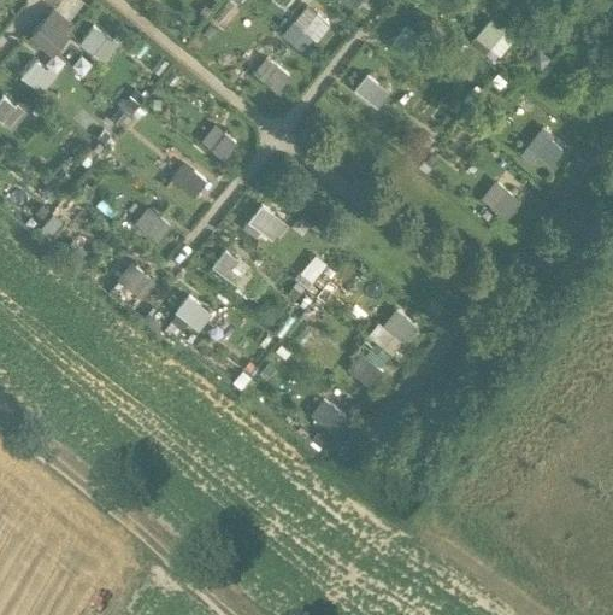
[(310,6),(295,24),(314,40),(329,22),(310,6)]
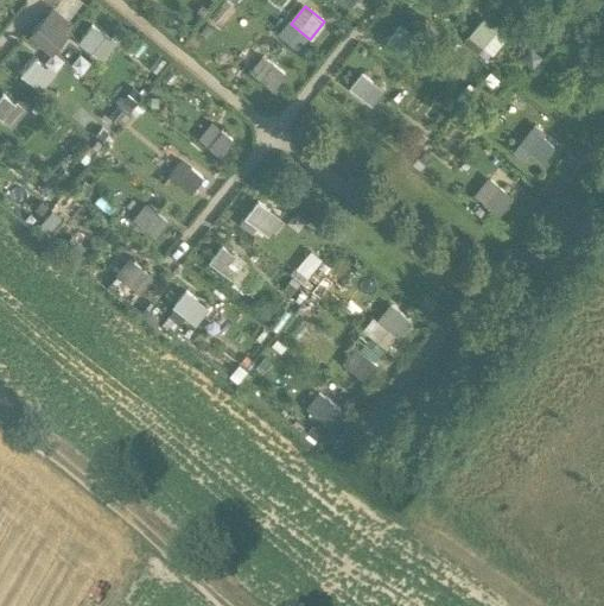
[(56,8),(33,37),(53,52),(70,32),(69,31),(75,23),(56,8)]
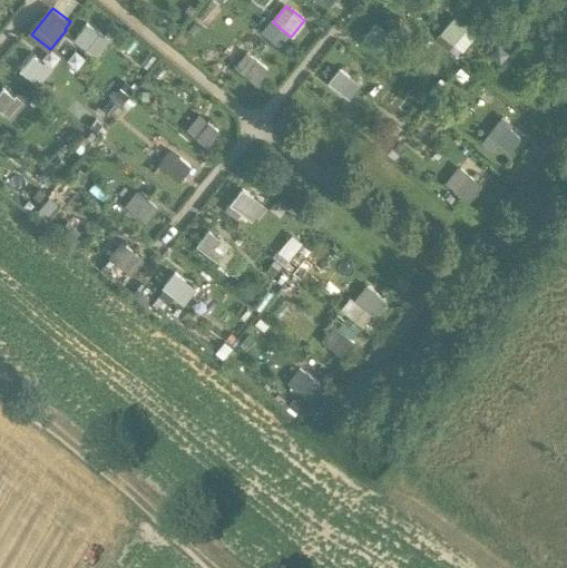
[(453,18),(440,36),(465,54),(478,36),(453,18)]
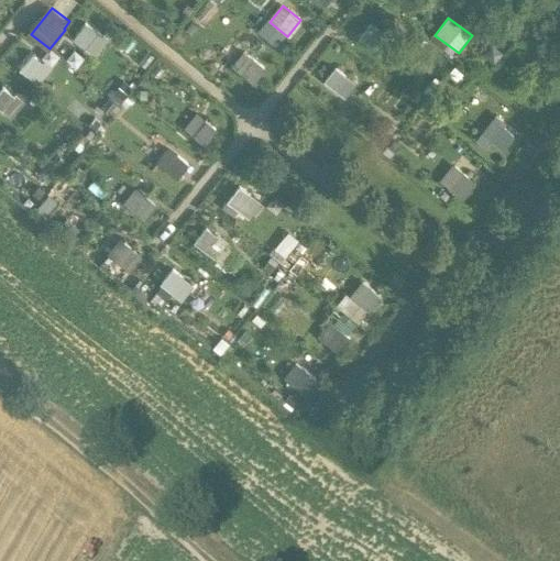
[(106,36),(88,22),(76,37),(94,53),(106,36)]
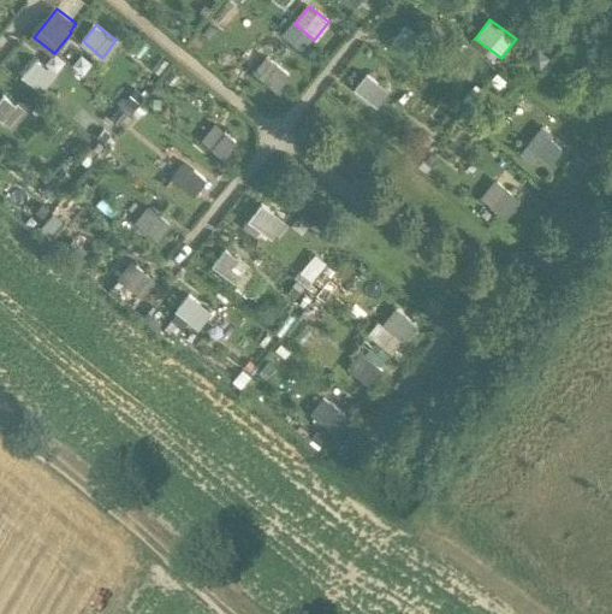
[(405,27),(391,45),(415,63),(429,43),(405,27)]
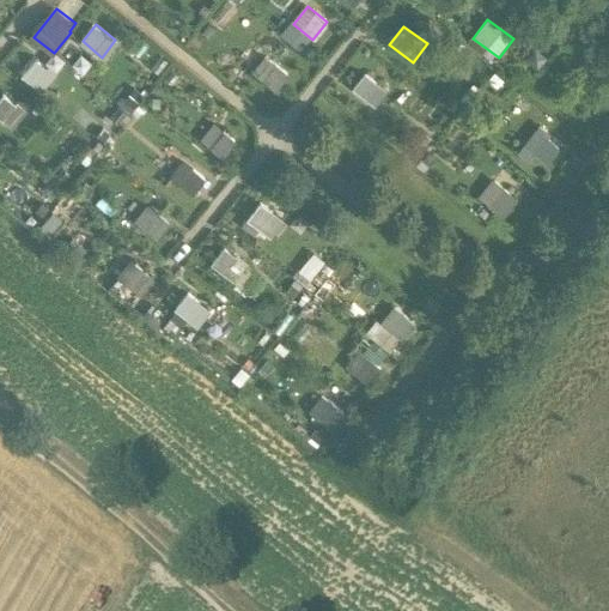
[(266,56),(253,73),(274,91),(287,73),(266,56)]
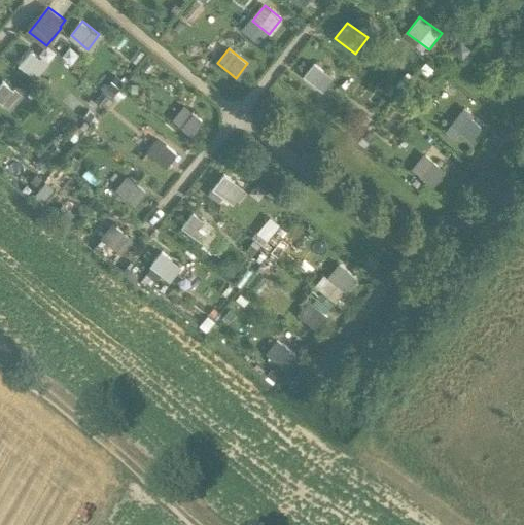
[(30,50),(16,66),(35,81),(48,66),(30,50)]
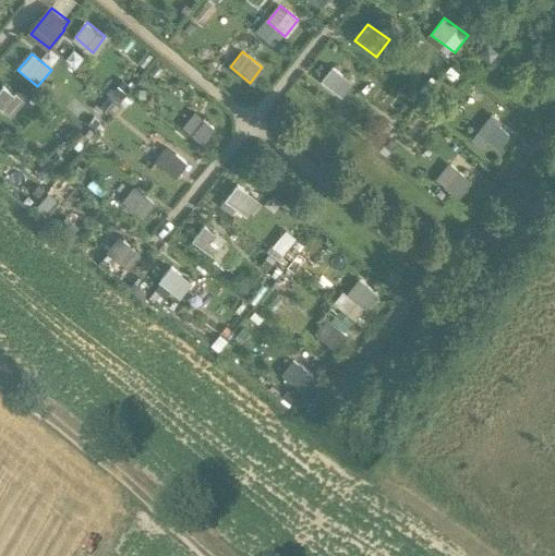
[(332,67),(318,82),(341,100),(354,84),(332,67)]
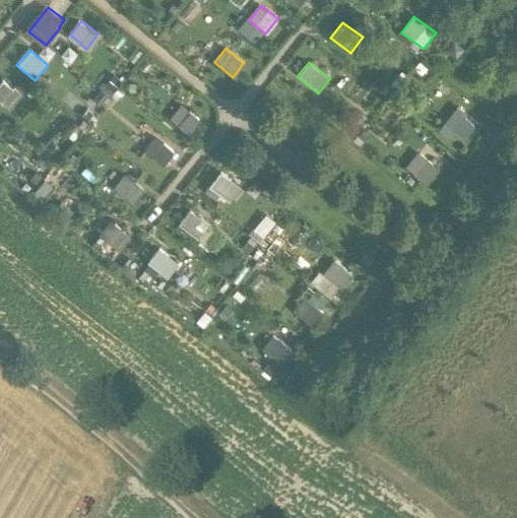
[(0,80),(0,79),(0,103),(11,112),(23,96),(0,80)]
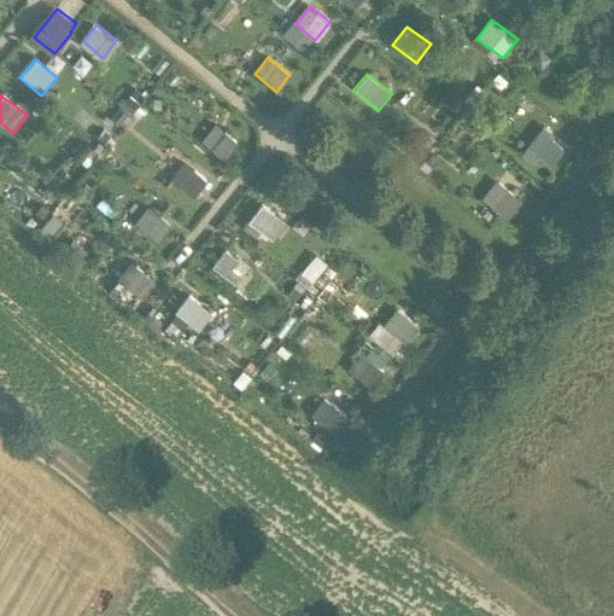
[(217,125),(203,141),(222,157),(237,141),(217,125)]
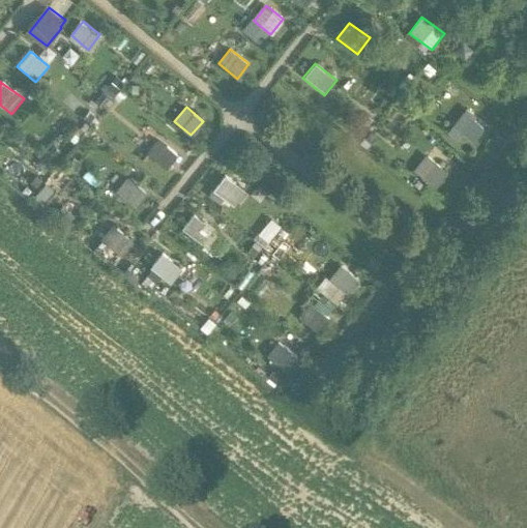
[(464,112),(451,127),(471,143),(484,126),(464,112)]
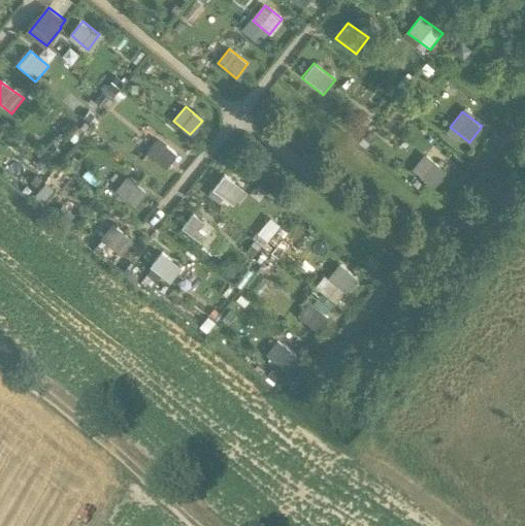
[(157,136),(144,152),(166,169),(178,154),(157,136)]
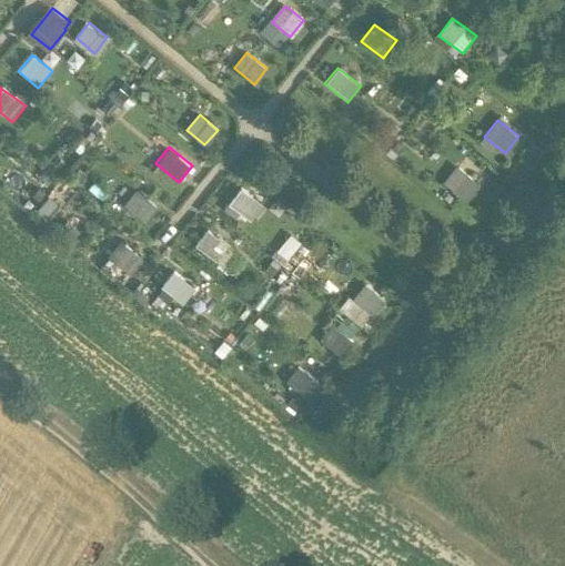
[(458,171),(447,187),(467,200),(478,185),(458,171)]
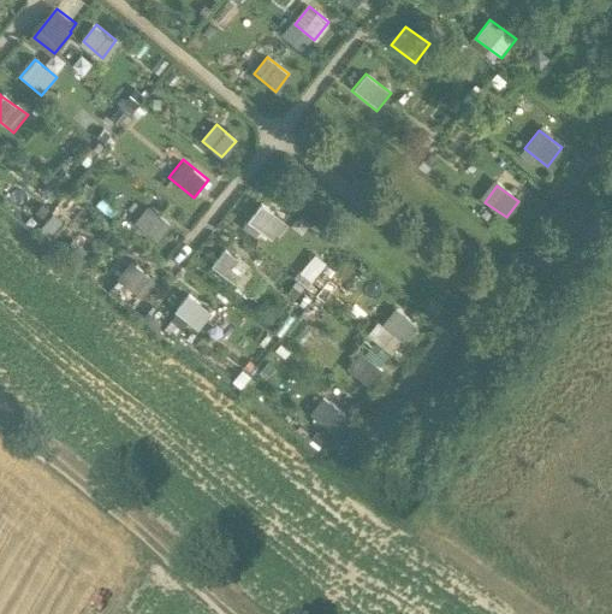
[(262,205),(249,222),(272,240),(285,222),(262,205)]
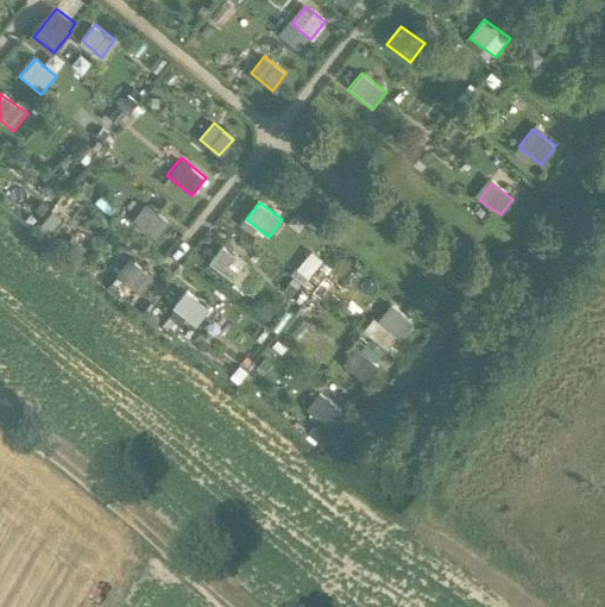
[(146,206),(133,224),(156,242),(169,225),(146,206)]
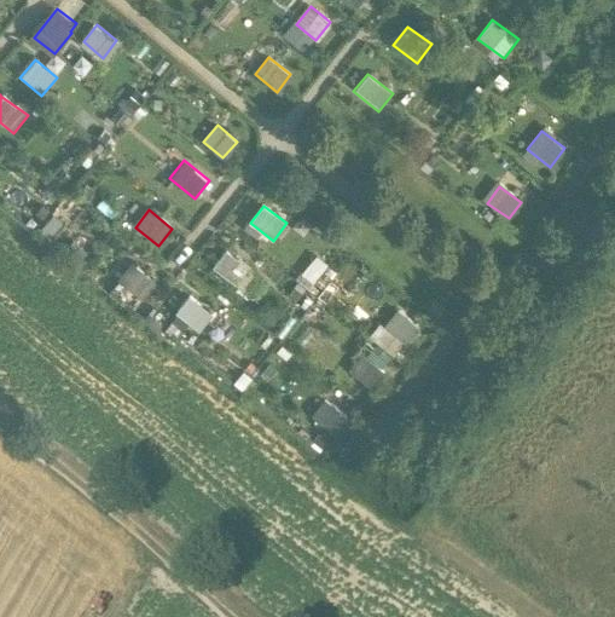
[(228,248),(213,269),(237,288),(253,269),(228,248)]
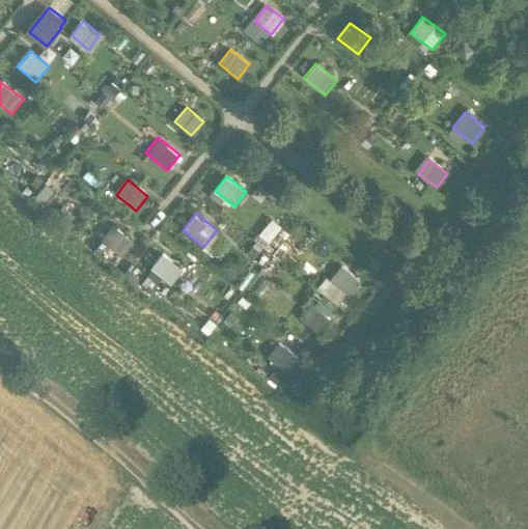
[(111,226),(100,240),(116,253),(128,240),(111,226)]
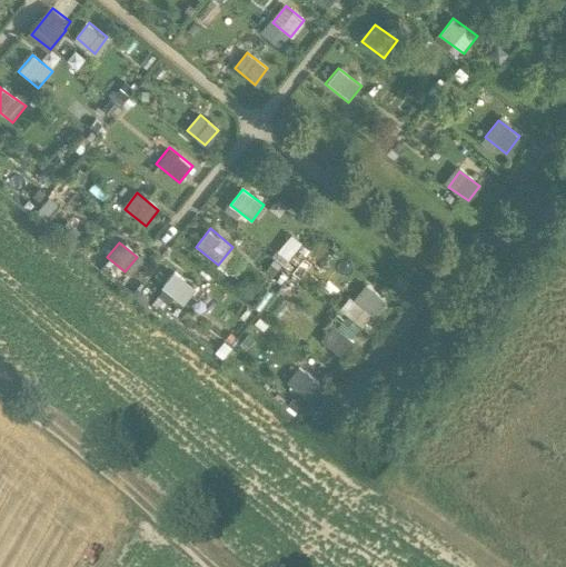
[(172,272),(160,288),(182,306),(195,290),(172,272)]
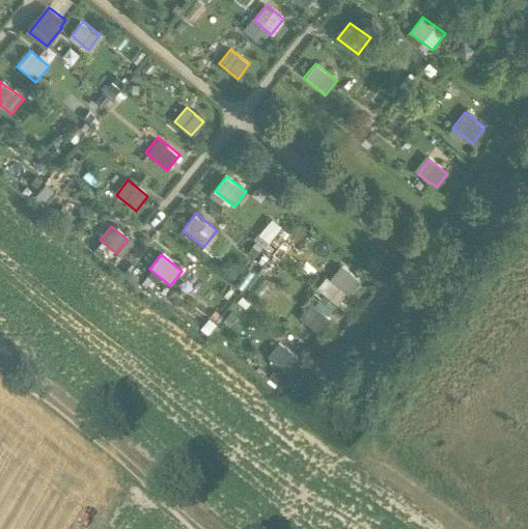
[(341,268),(329,283),(351,301),(363,285),(341,268)]
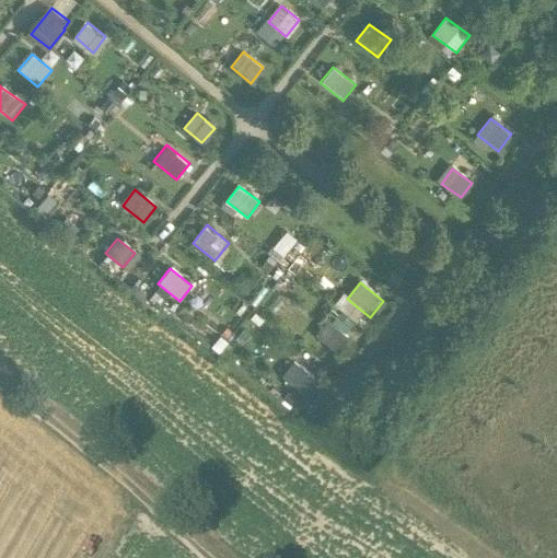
[(328,325),(316,340),(336,356),(348,340),(328,325)]
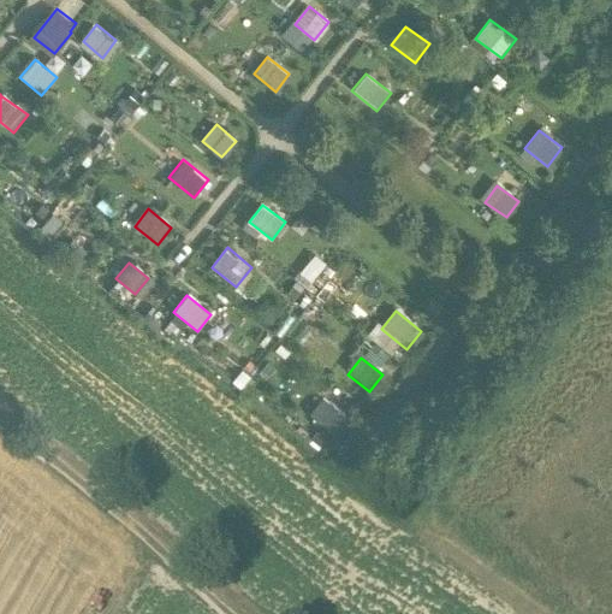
[(325,402),(309,420),(332,440),(348,420),(325,402)]
